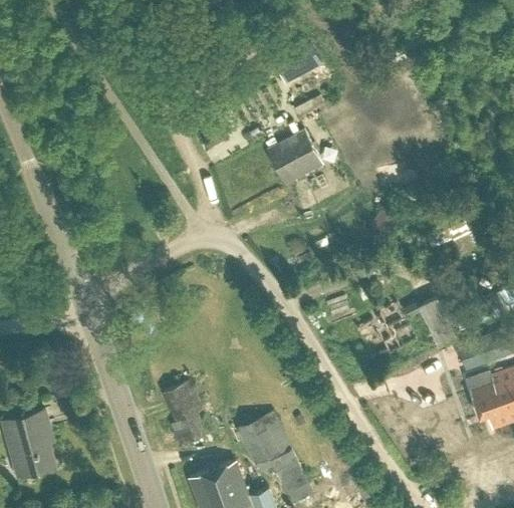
[(310,45),(275,64),(285,82),(320,63),(310,45)]
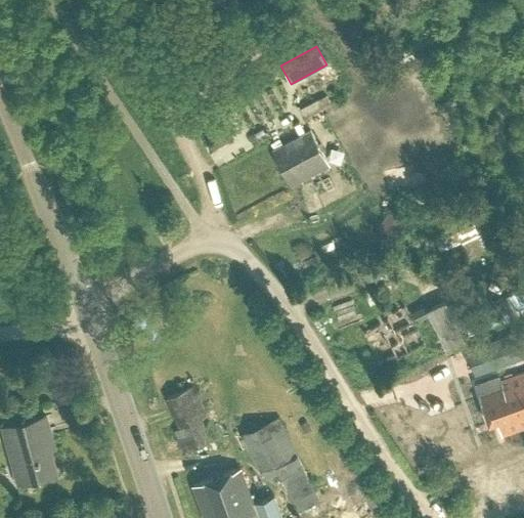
[(290,190),(329,170),(310,135),(271,155),(290,190)]
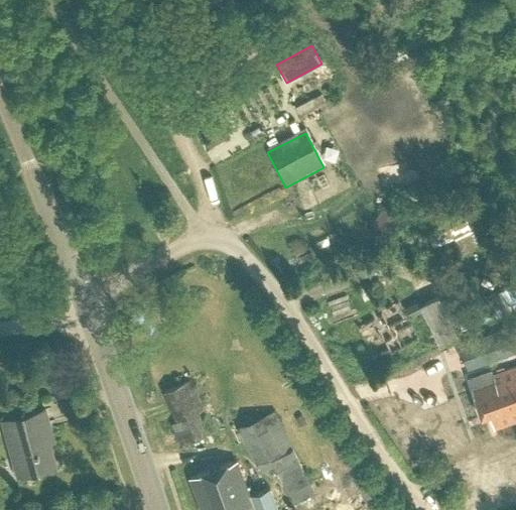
[(446,312),(440,299),(421,308),(418,304),(405,311),(410,321),(422,315),(440,350),(470,337),(457,308),(446,312)]
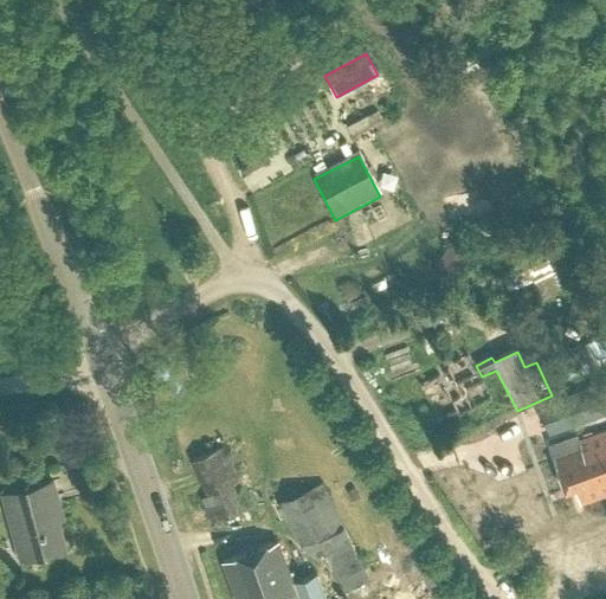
[(438,420),(455,414),(445,380),(429,386),(438,420)]
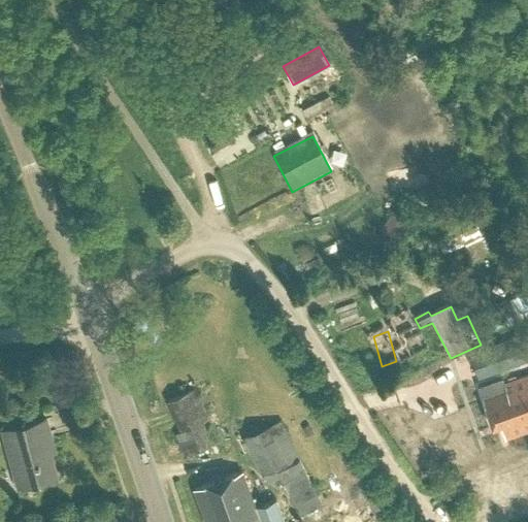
[(501,372),(522,365),(527,362),(527,336),(493,350),(501,372)]
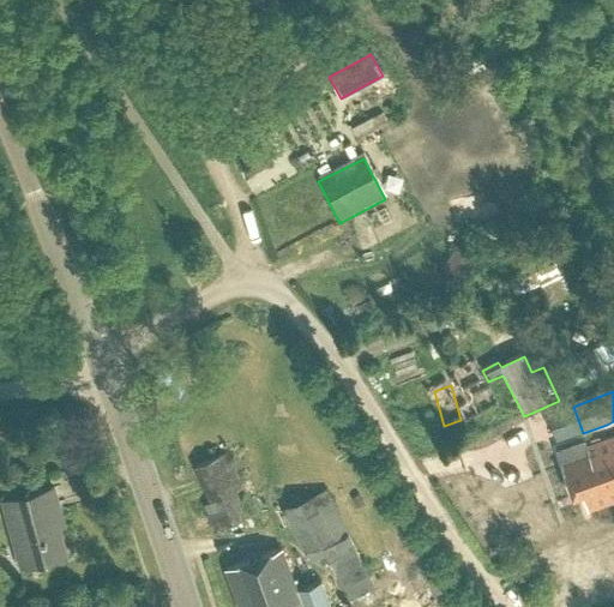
[(613,440),(587,451),(584,444),(555,454),(573,503),(582,499),(588,515),(613,505),(613,440)]
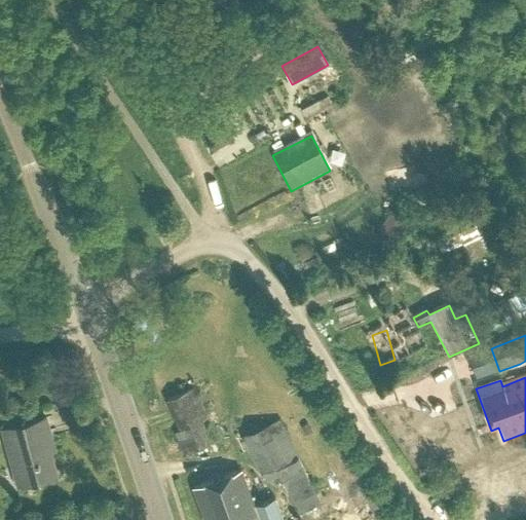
[(184,458),(218,443),(195,391),(167,403),(181,433),(174,436),(184,458)]
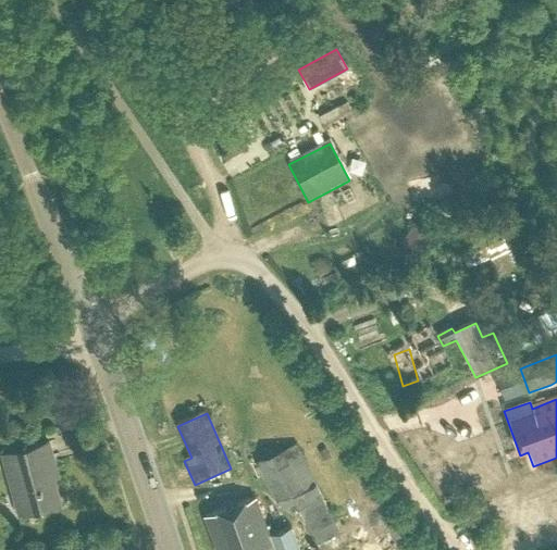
[(20,517),(60,505),(48,462),(52,460),(48,445),(2,458),(20,517)]
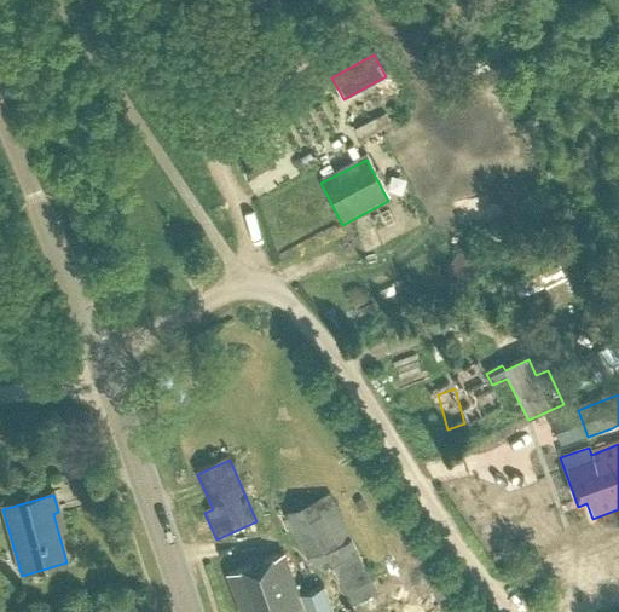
[(307,561),(352,542),(331,498),(285,517),(307,561)]
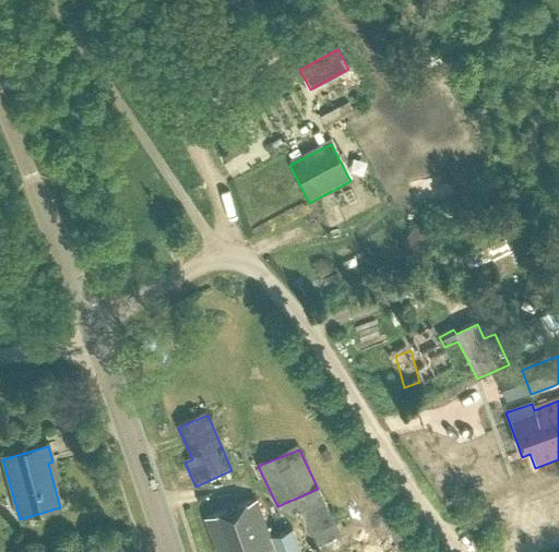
[(319,549),(343,536),(318,490),(294,503),(319,549)]
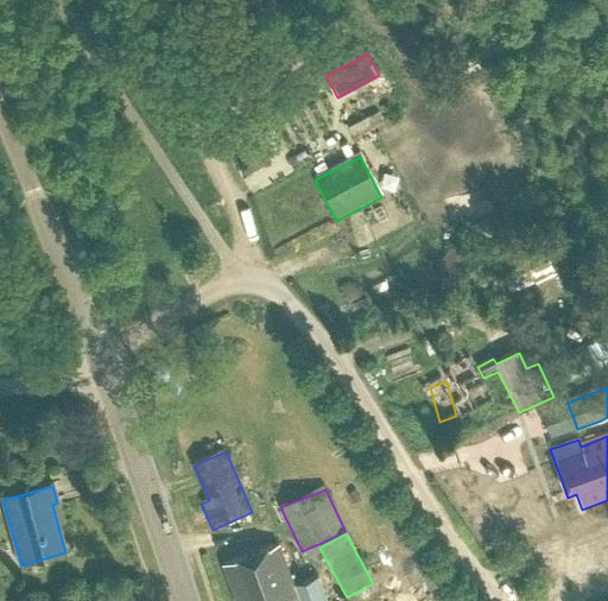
[(324,600),(317,581),(293,589),(278,548),(223,568),(235,600),(324,600)]
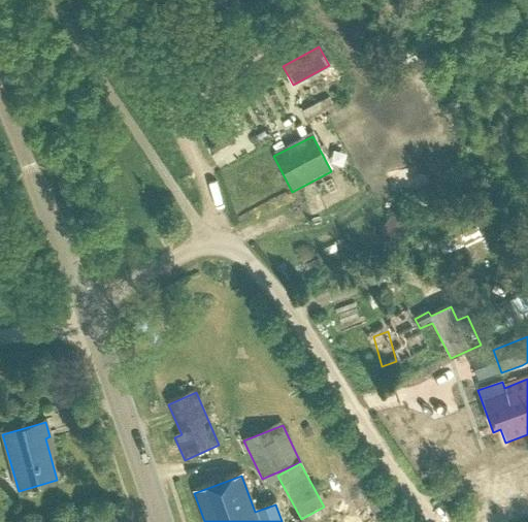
[(62,508),(86,503),(84,494),(35,503),(38,521),(60,521),(65,520),(62,508)]
